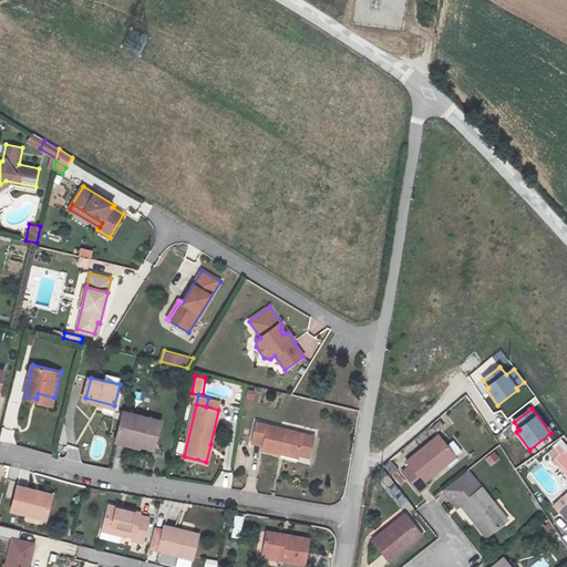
[(124,413),(117,435),(142,442),(141,445),(154,450),(161,422),(124,413)]
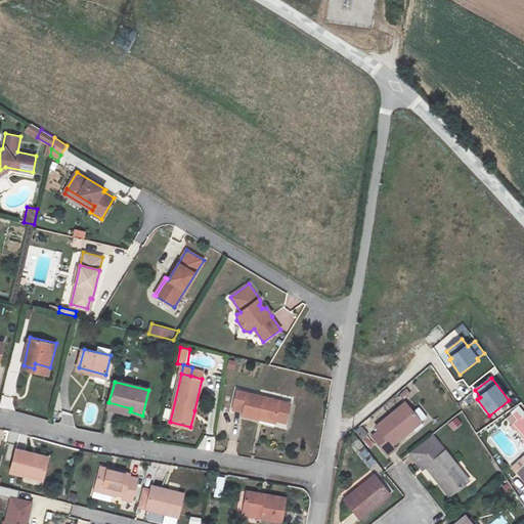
[(241,412),(259,416),(259,412),(275,415),(288,417),(291,397),(234,388),(231,406),(242,408),(241,412)]
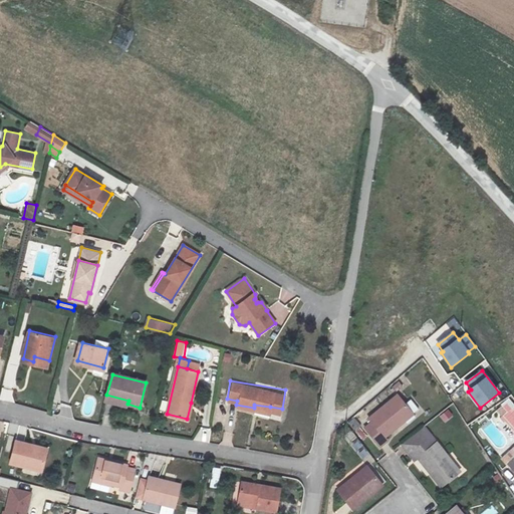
[(129,401),(106,395),(105,401),(127,407),(127,404),(129,401)]
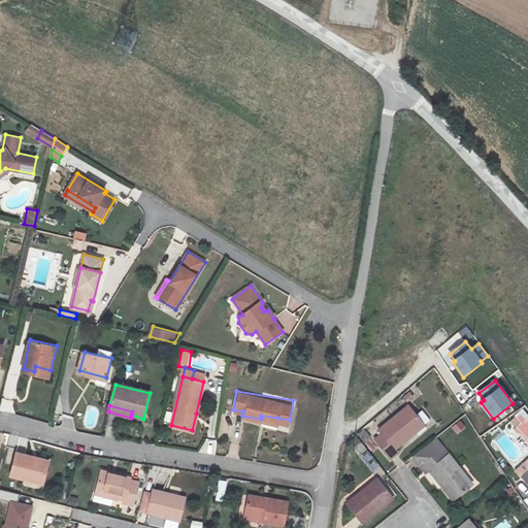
[(398,448),(409,438),(407,434),(423,422),(409,405),(382,427),(385,431),(377,437),(392,456),(399,451),(398,448)]
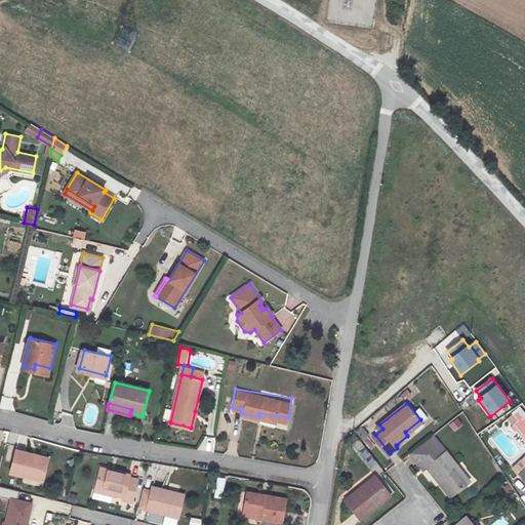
[(524,416),(524,415),(514,425),(524,436),(524,416)]
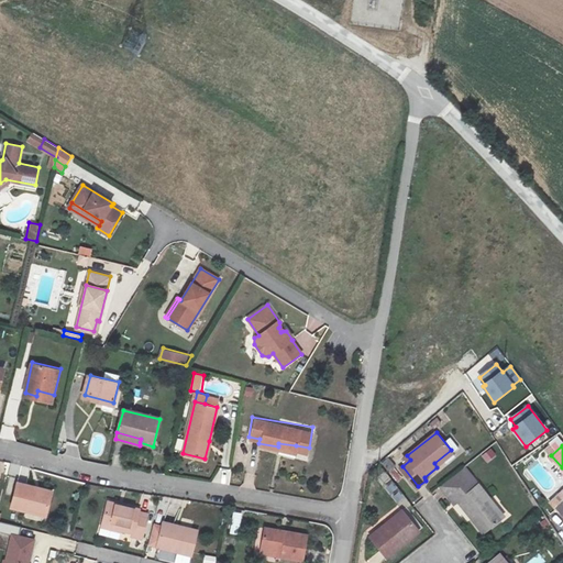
[(492,448),(482,455),(487,463),(497,455),(492,448)]
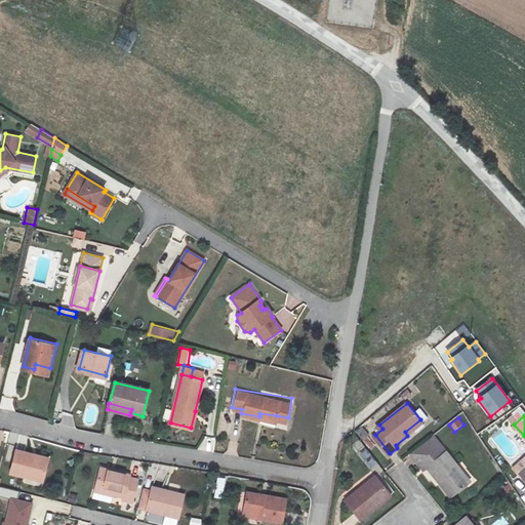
[(422,423),(420,419),(405,432),(407,436),(422,423)]
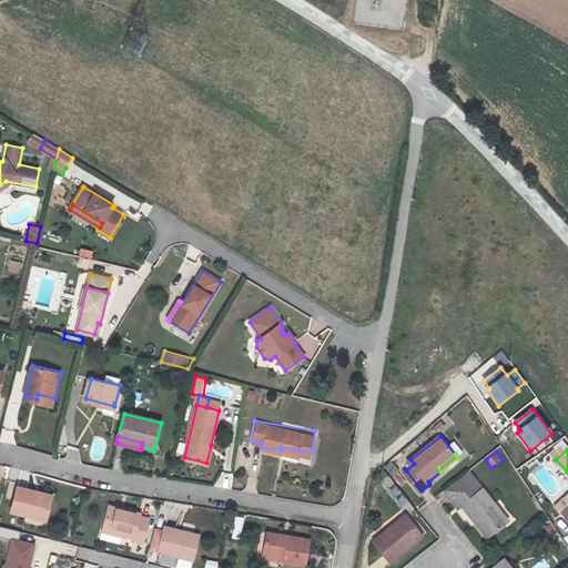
[(489,537),(506,524),(498,513),(503,509),(473,467),(446,488),(460,507),(465,504),(489,537)]
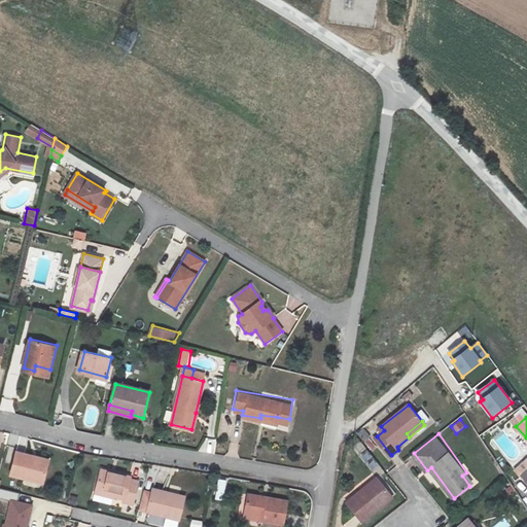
[(40,488),(45,468),(28,464),(29,459),(14,455),(8,480),(40,488)]
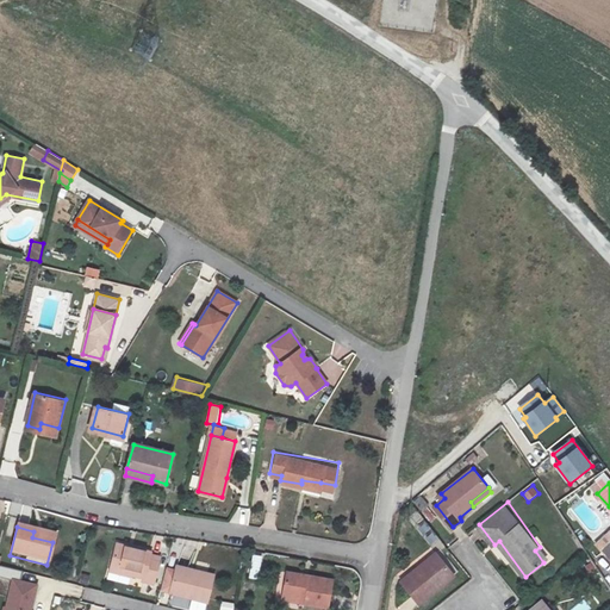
[(54,536),(33,531),(32,537),(53,542),(54,536)]
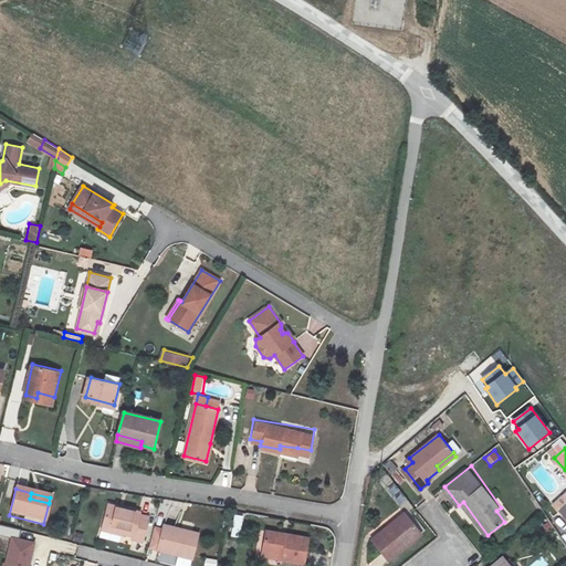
[(106,505),(101,526),(130,535),(129,540),(142,543),(148,517),(136,515),(137,512),(106,505)]
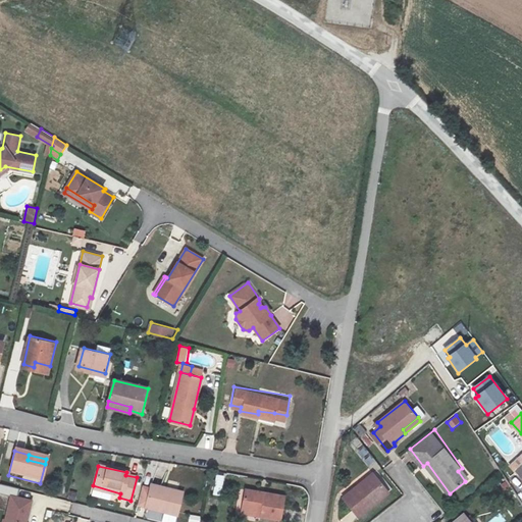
[(458,471),(465,481),(469,477),(462,468),(458,471)]
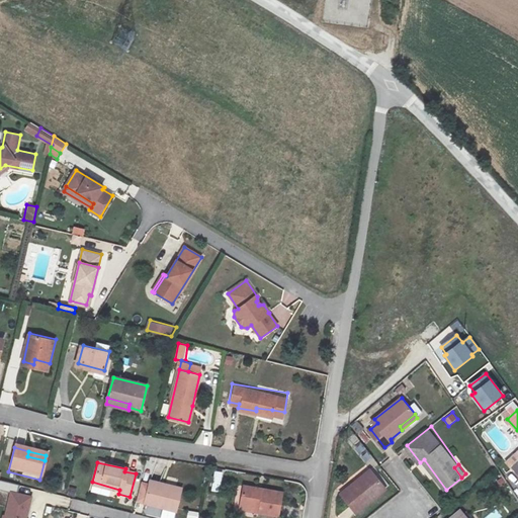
[(355,511),(375,495),(373,492),(383,484),(371,468),(341,493),(355,511)]
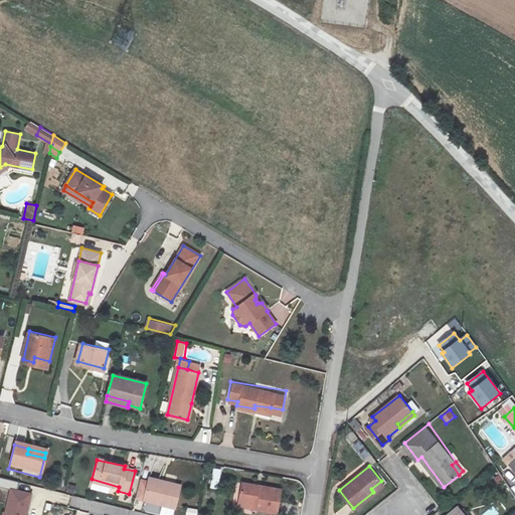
[(219,490),(220,469),(211,469),(211,489),(219,490)]
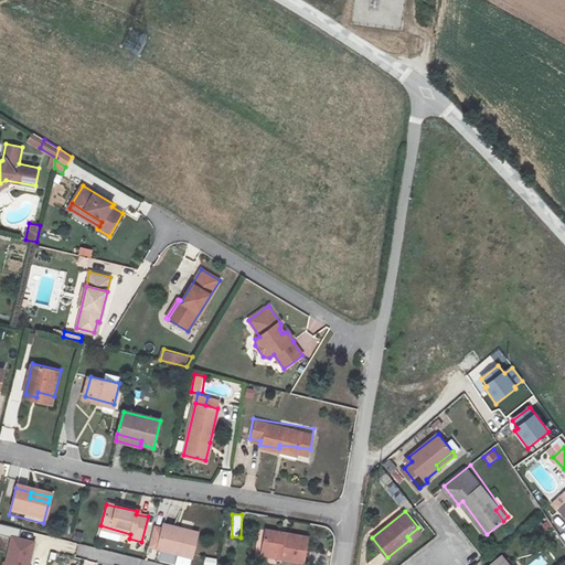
[(0,533),(20,537),(22,530),(0,525),(0,524),(0,533)]
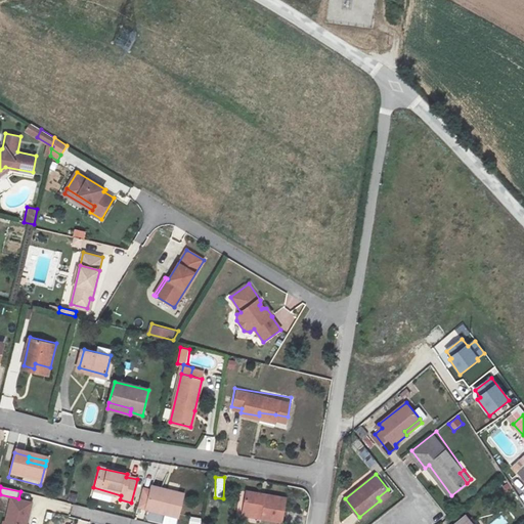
[(92,492),(120,499),(121,495),(93,487),(92,492)]
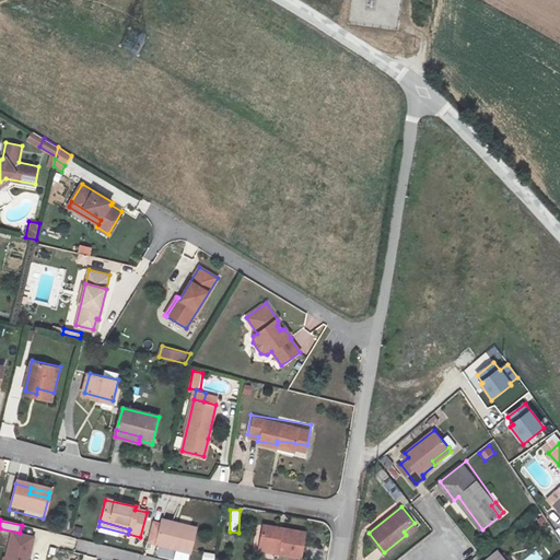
[(404,532),(406,535),(417,526),(415,523),(404,532)]
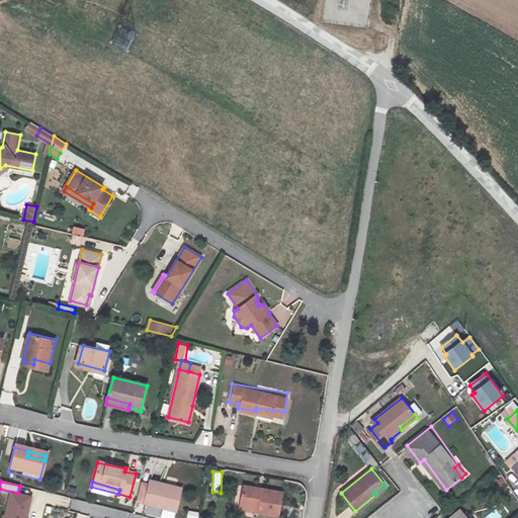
[(256,509),(256,513),(276,517),(279,493),(260,489),(260,493),(256,493),(256,489),(241,487),(237,506),(256,509)]
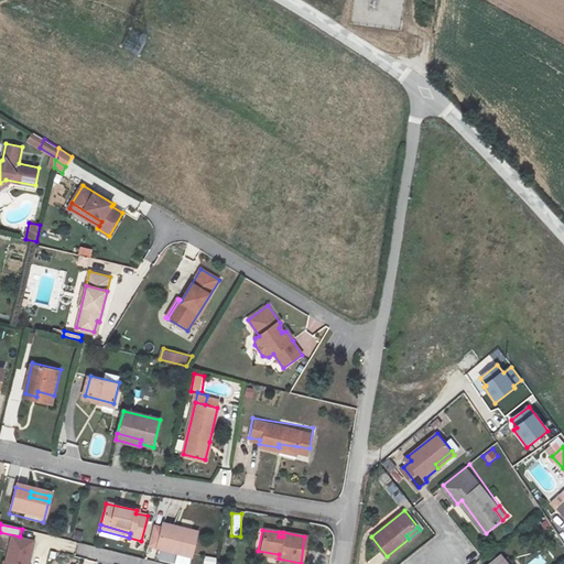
[(177,534),(160,532),(156,553),(191,559),(195,533),(179,531),(177,534)]
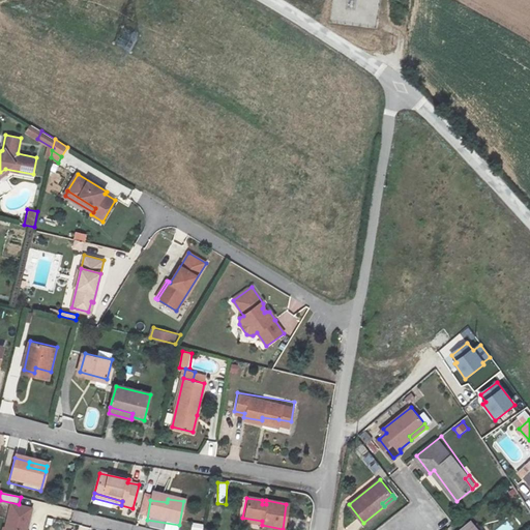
[(25,529),(30,509),(6,504),(0,529),(25,529)]
